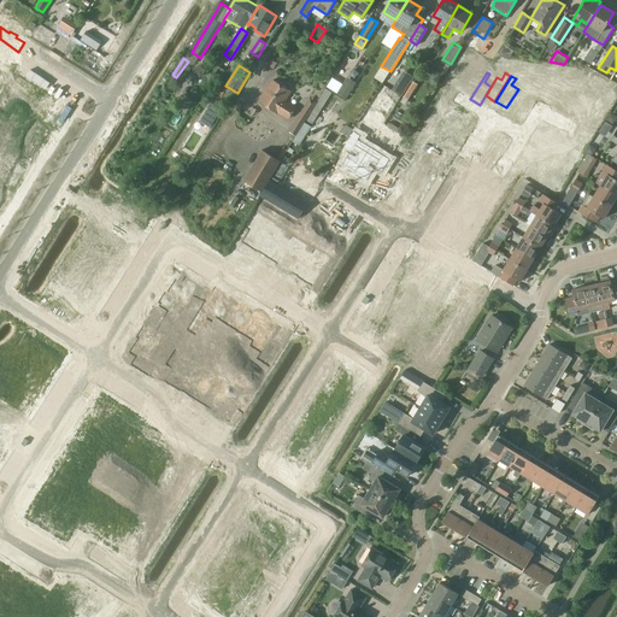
[(569,76),(552,104),(560,110),(571,93),(565,88),(573,77),(569,76)]
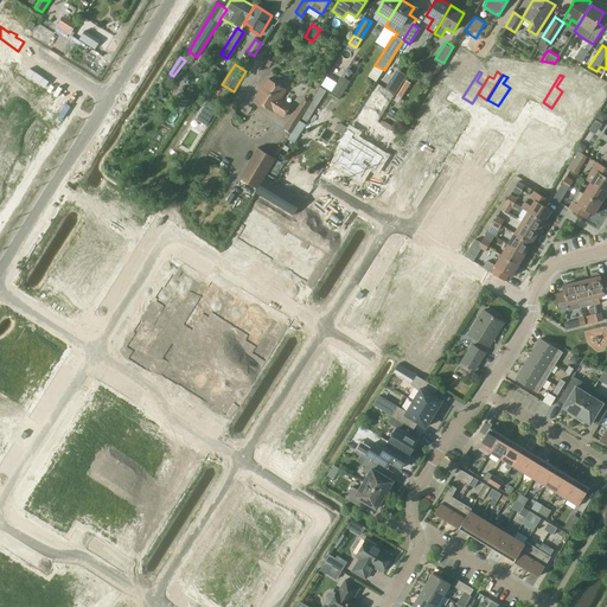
[(325,76),(320,84),(331,91),(337,82),(325,76)]
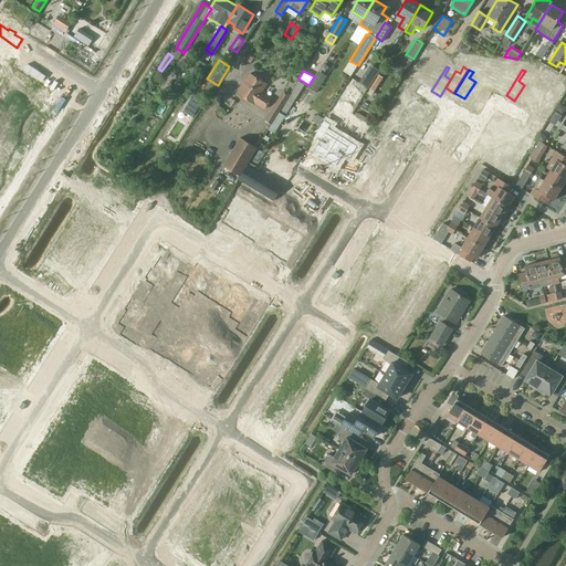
[(264,109),(271,98),(262,93),(266,84),(250,74),(238,93),(264,109)]
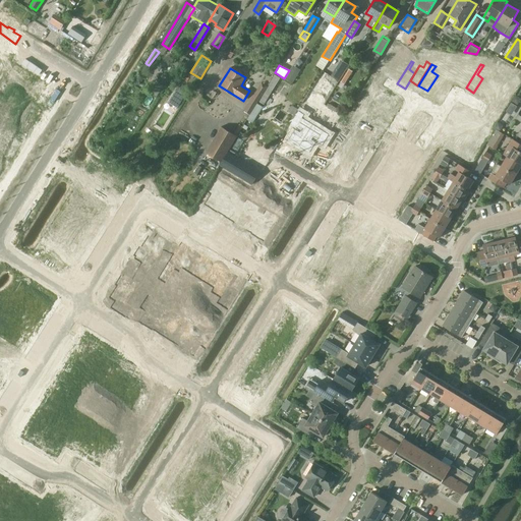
[(291,82),(298,71),(292,68),(285,78),(291,82)]
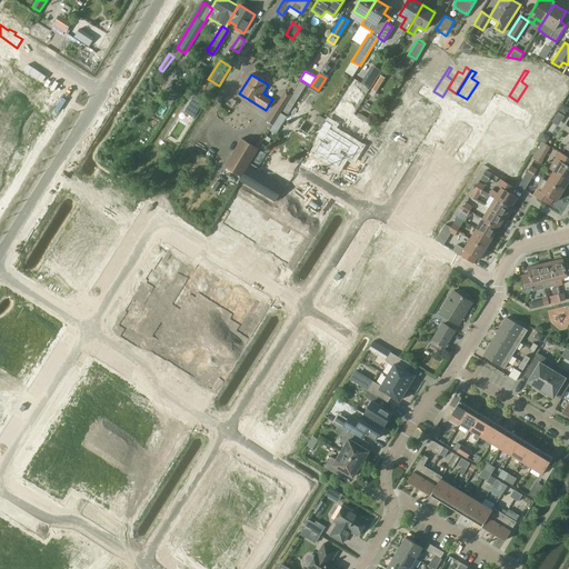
[(378,75),(369,89),(375,92),(383,78),(378,75)]
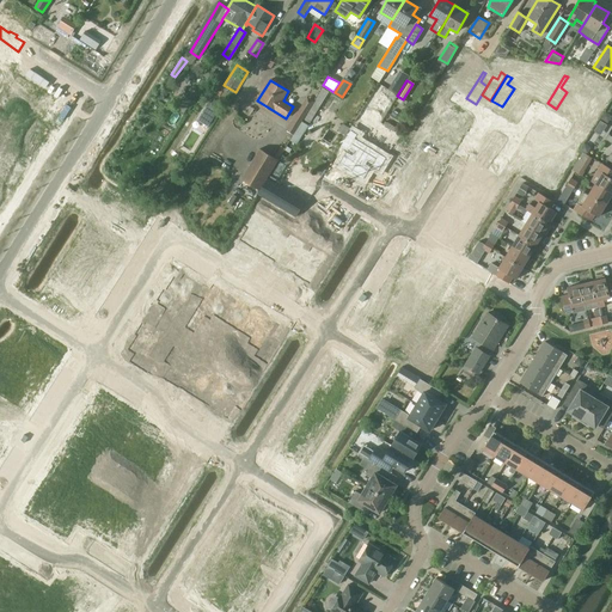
[(543,80),(531,99),(544,106),(556,87),(543,80)]
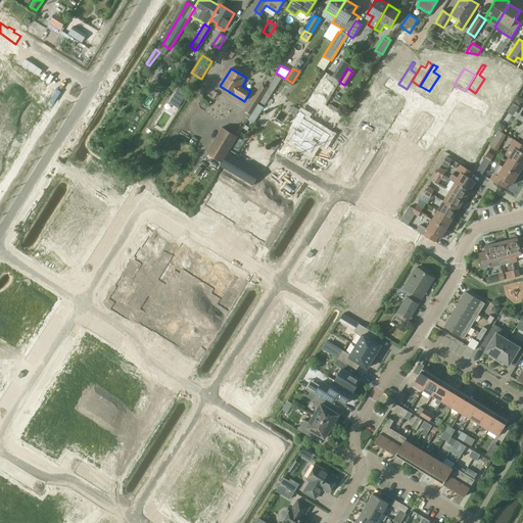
[(507,70),(502,82),(515,89),(521,78),(507,70)]
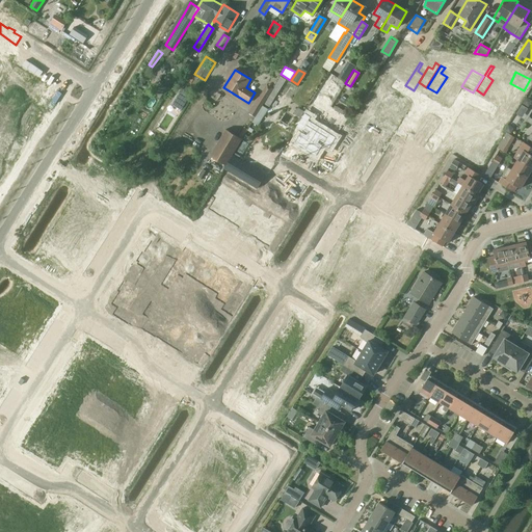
[(382,76),(379,80),(387,85),(383,95),(400,105),(407,92),(382,76)]
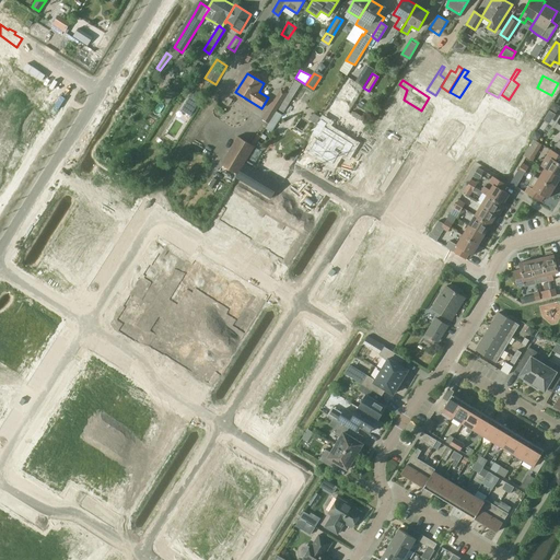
[(295,81),(289,92),(294,95),(301,84),(295,81)]
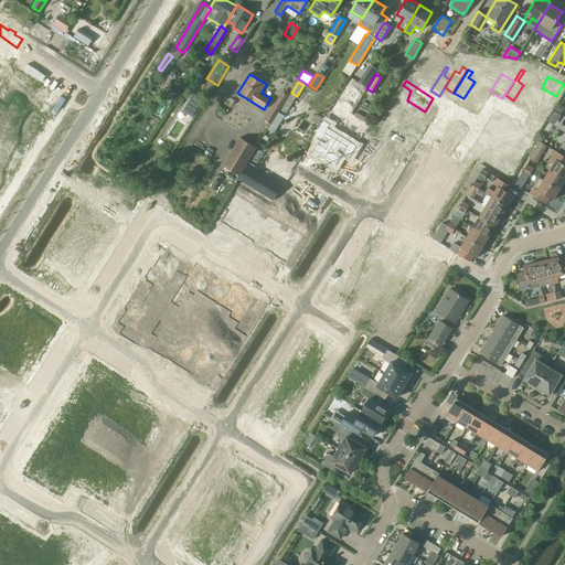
[(284,89),(265,120),(270,124),(278,112),(289,94),(284,89)]
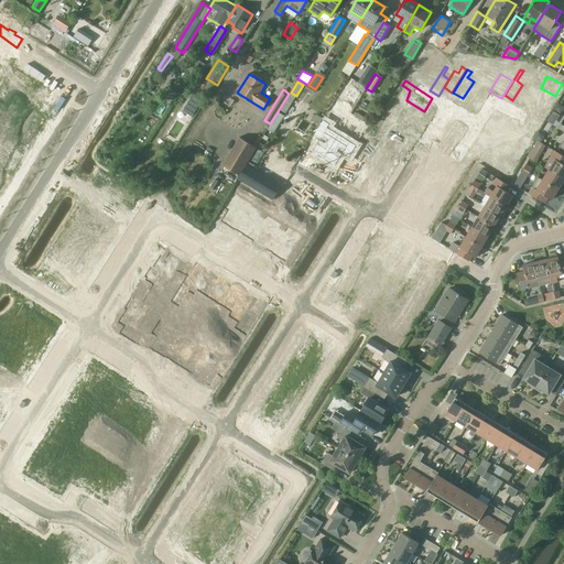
[(169,105),(174,95),(167,90),(161,99),(169,105)]
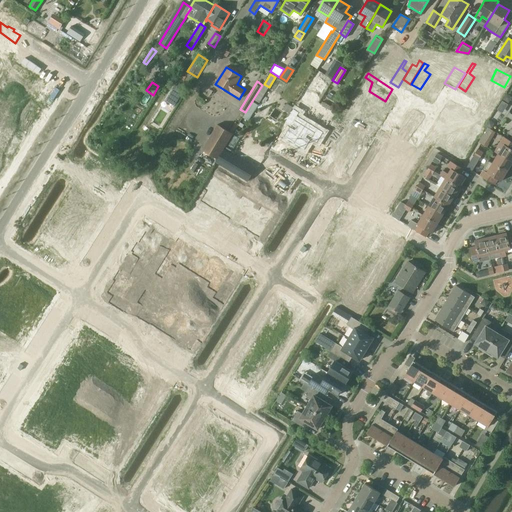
[(483,92),(495,100),(501,91),(488,83),(483,92)]
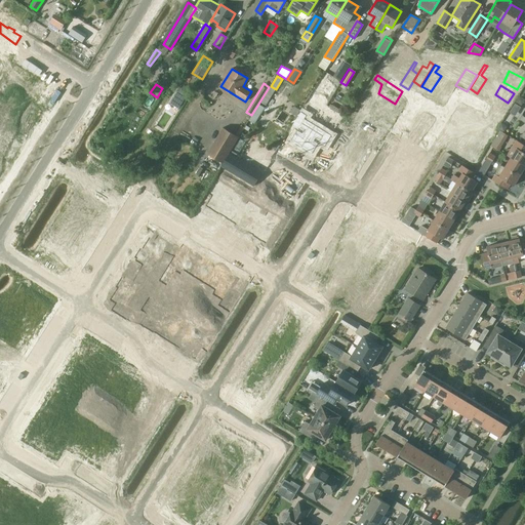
[(366,95),(362,102),(388,118),(395,106),(378,93),(373,102),(366,95)]
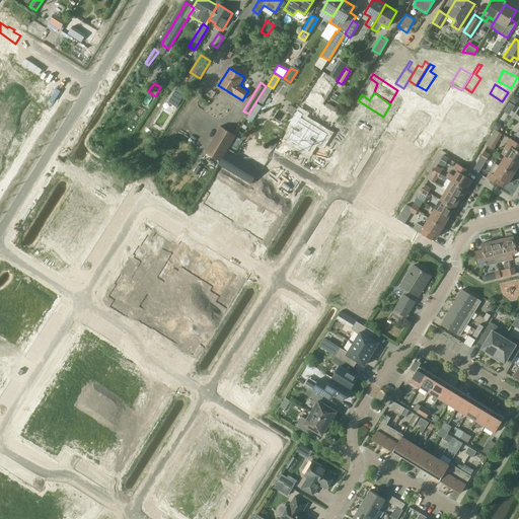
[(358,100),(355,105),(364,110),(361,117),(378,128),(383,117),(358,100)]
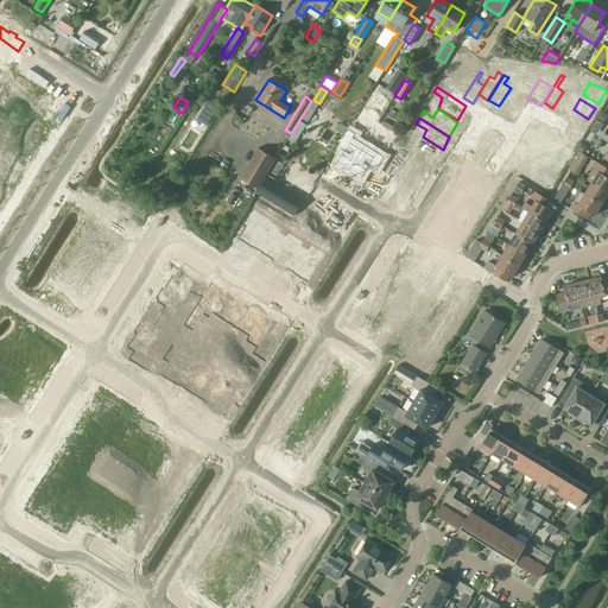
[(537,120),(529,132),(555,149),(557,145),(549,140),(556,131),(537,120)]
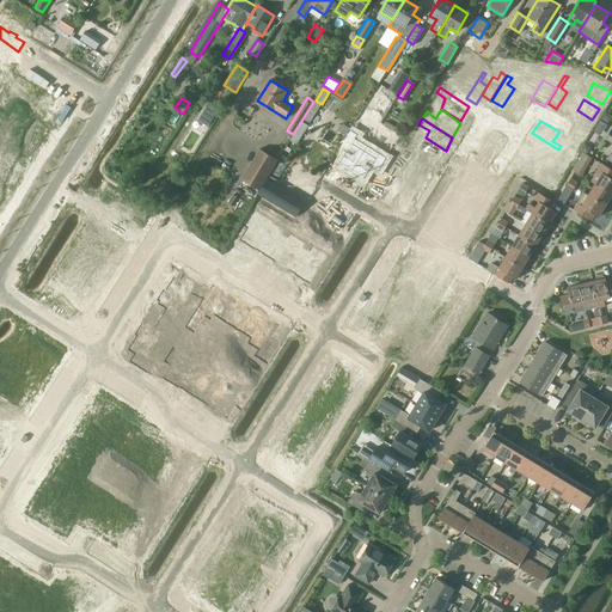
[(600,122),(594,132),(601,135),(607,126),(600,122)]
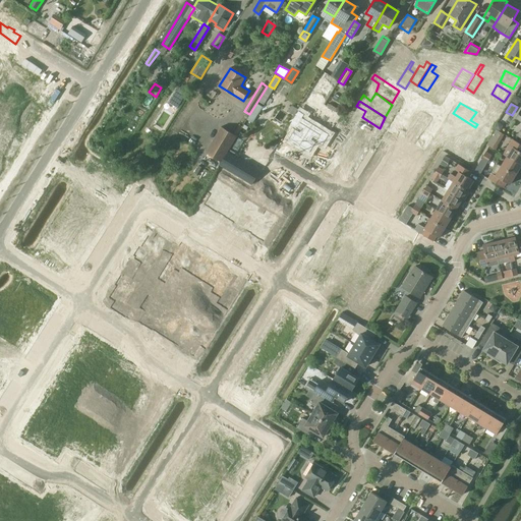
[(293,115),(296,109),(291,106),(288,111),(293,115)]
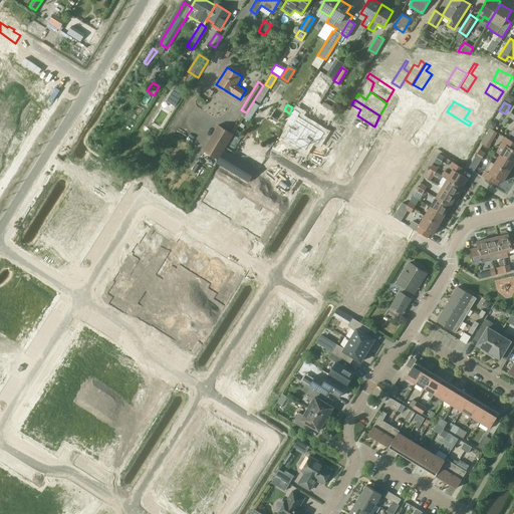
[(257,112),(248,126),(255,132),(251,138),(262,144),(268,136),(272,139),(279,126),(257,112)]
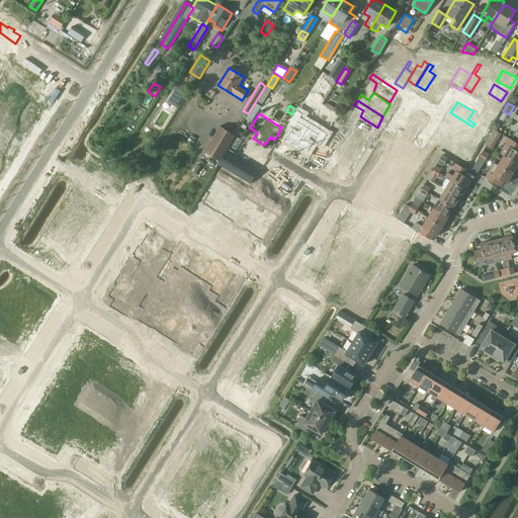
[(450,114),(444,123),(458,133),(463,126),(470,131),(471,127),(450,114)]
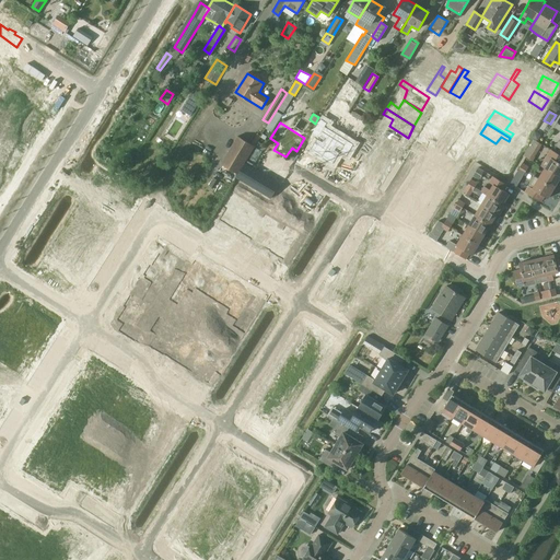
[(375,131),(373,135),(399,151),(407,138),(389,126),(384,136),(375,131)]
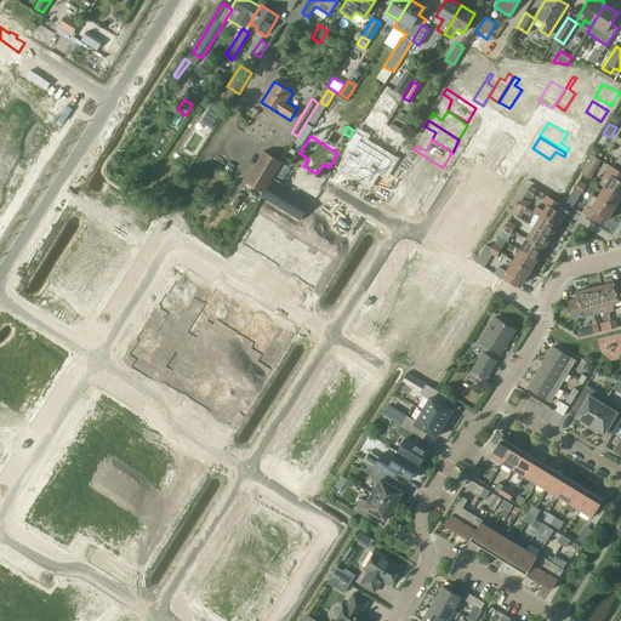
[(359,141),(347,161),(359,170),(372,149),(359,141)]
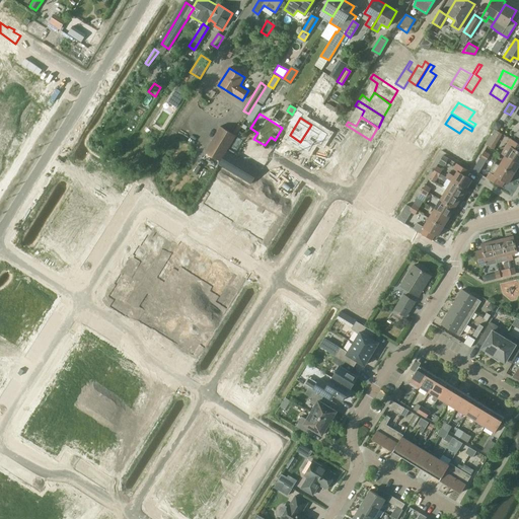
[(311,125),(300,142),(310,148),(321,131),(311,125)]
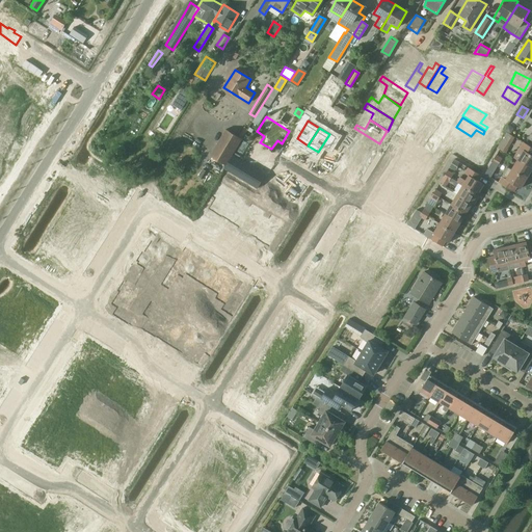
[(225,164),(241,138),(225,129),(210,155),(225,164)]
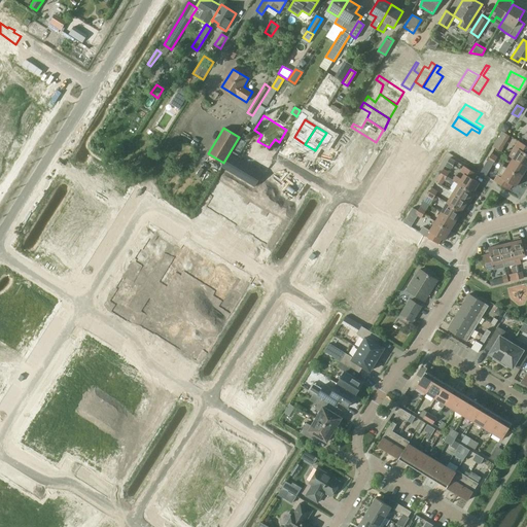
[(451,129),(445,138),(459,146),(464,141),(470,146),(473,142),(451,129)]
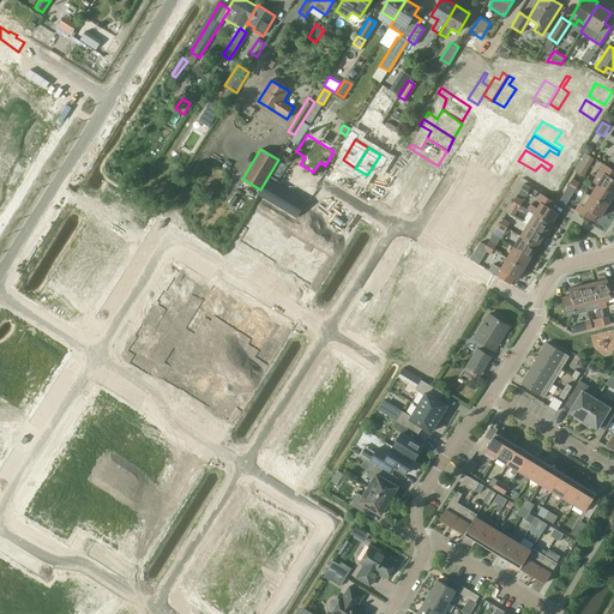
[(391,173),(383,187),(392,192),(403,175),(393,169),(396,164),(392,163),(387,170),(391,173)]
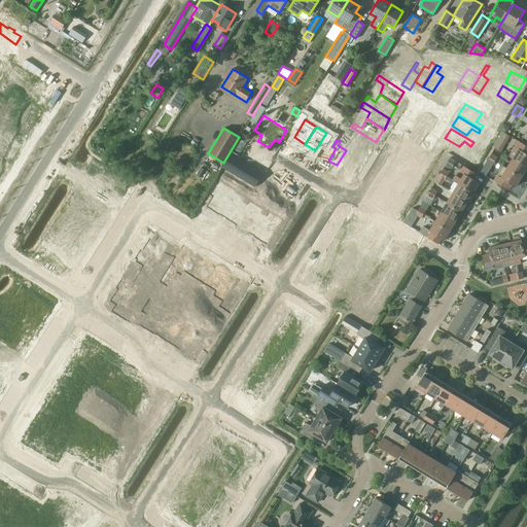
[(513,159),(526,167),(526,145),(518,141),(508,156),(513,159)]
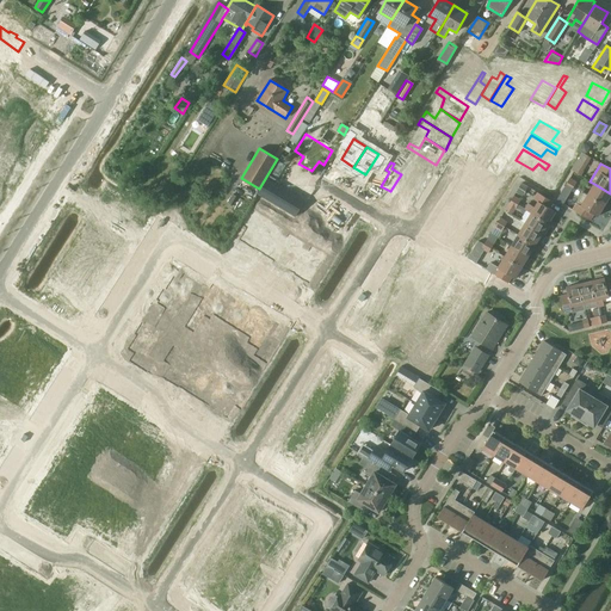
[(403,176),(393,192),(401,198),(408,185),(411,186),(417,177),(413,174),(409,180),(403,176)]
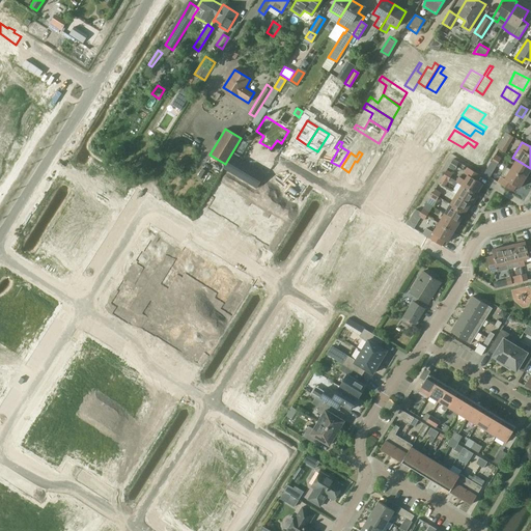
[(232,157),(228,164),(259,183),(263,175),(232,157)]
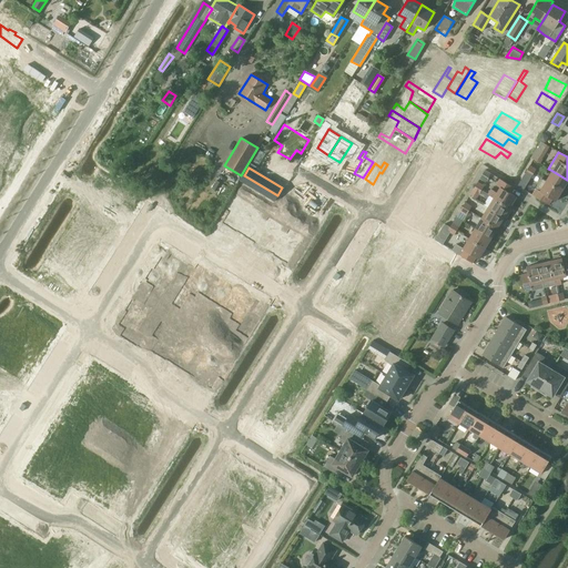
[(563,191),(567,181),(567,180),(553,171),(546,181),(563,191)]
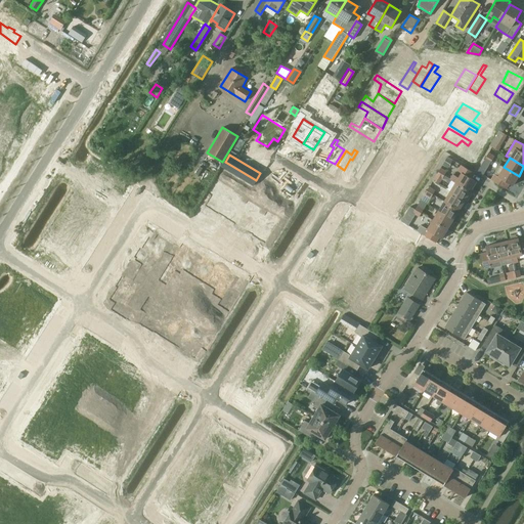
[(455,182),(471,191),(476,182),(471,178),(474,173),(462,166),(457,171),(462,173),(459,178),(452,175),(449,179),(455,182)]
